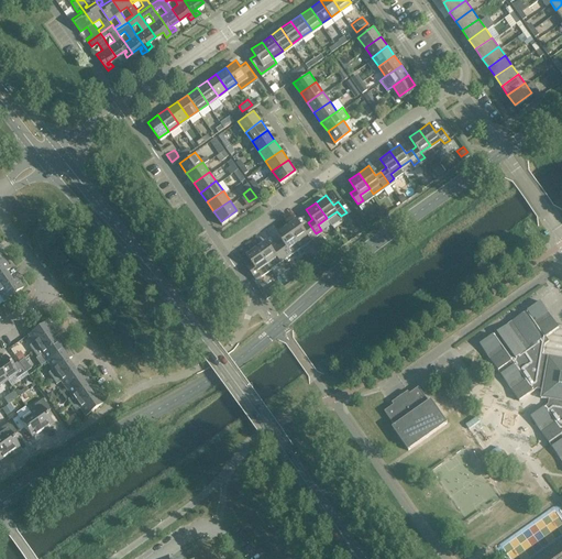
[(296,217),(286,223),(297,240),(307,232),(310,238),(316,233),(308,222),(302,227),(296,217)]
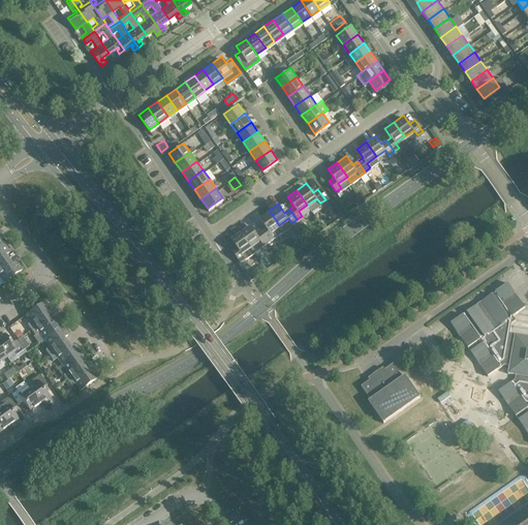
[(279,225),(269,210),(259,217),(266,225),(260,229),(268,240),(273,236),(270,232),(279,225)]
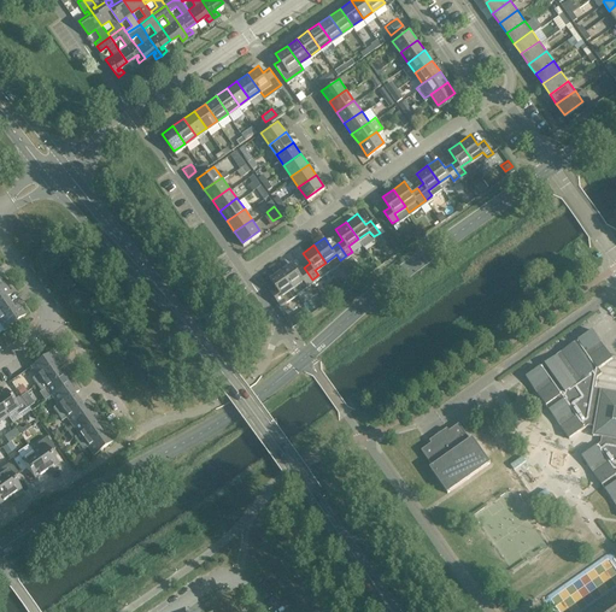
[(291,260),(280,269),(292,286),(303,278),(306,283),(312,280),(304,268),(298,271),(291,260)]
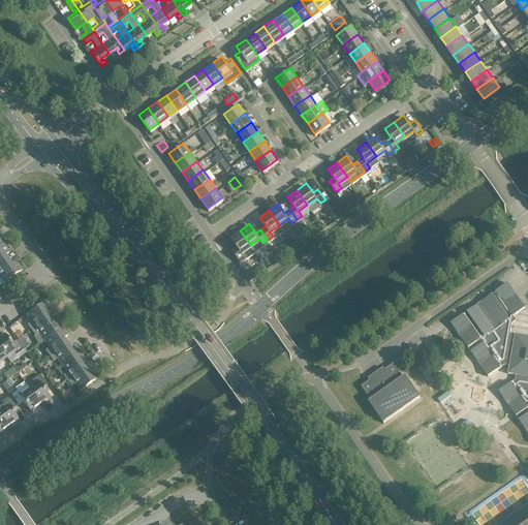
[(250,245),(240,230),(230,237),(237,246),(231,249),(239,260),(244,256),(241,251),(250,245)]
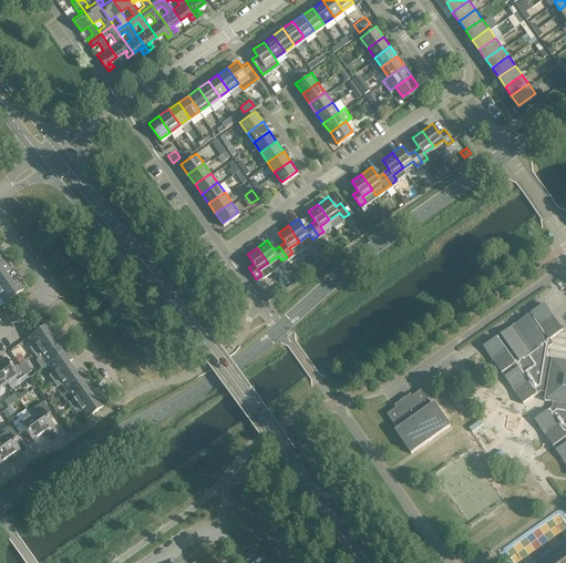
[(9,267),(2,259),(0,260),(0,280),(6,277),(2,273),(9,267)]
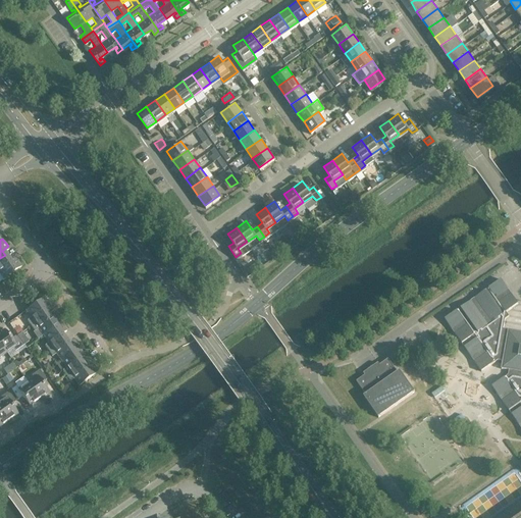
[(271,248),(267,251),(270,256),(275,253),(271,248)]
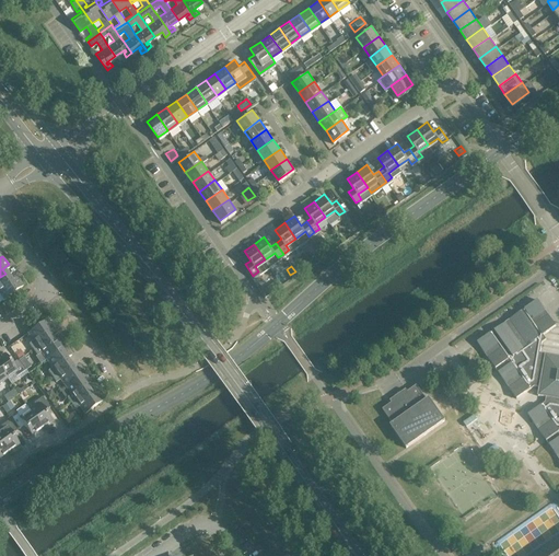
[(9,279),(6,274),(0,277),(0,291),(2,294),(0,296),(1,298),(22,282),(15,274),(9,279)]
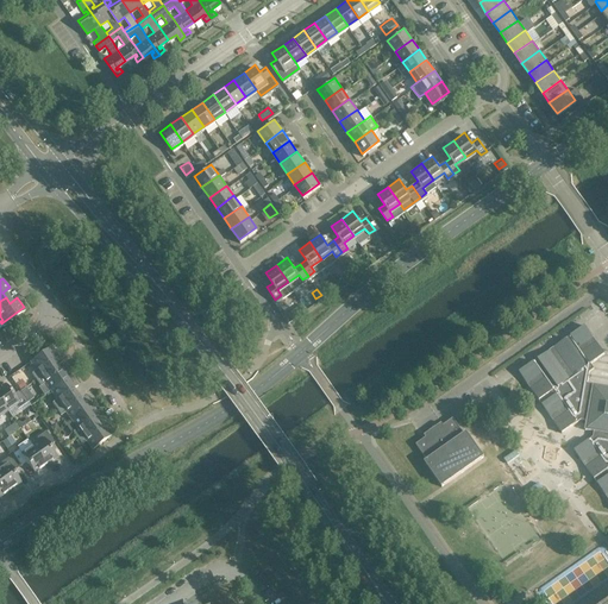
[(301,301),(295,304),(299,310),(305,307),(301,301)]
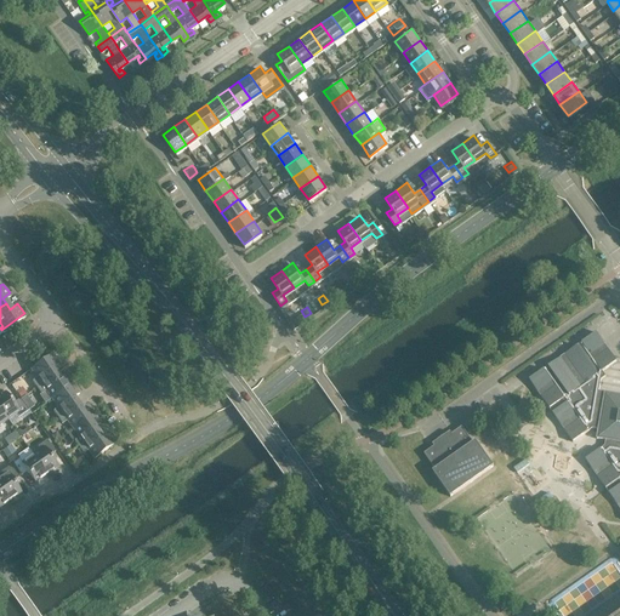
[(293,315),(288,319),(293,325),(297,321),(293,315)]
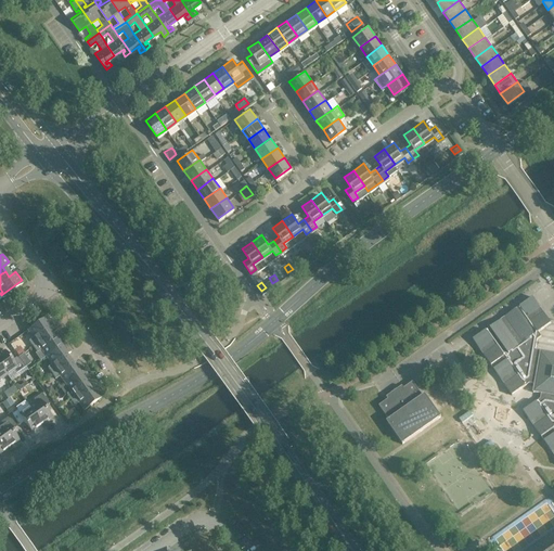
[(550,320),(531,294),(472,336),(511,392),(528,380),(533,381),(531,388),(553,372),(553,349),(533,346),(535,340),(536,336),(540,333),(537,329),(550,320)]
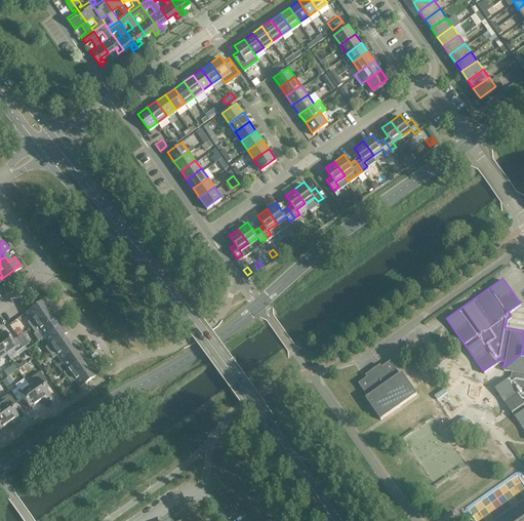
[(26,319),(30,324),(45,314),(42,309),(48,305),(42,296),(24,310),(25,312),(26,311),(30,316),(26,319)]
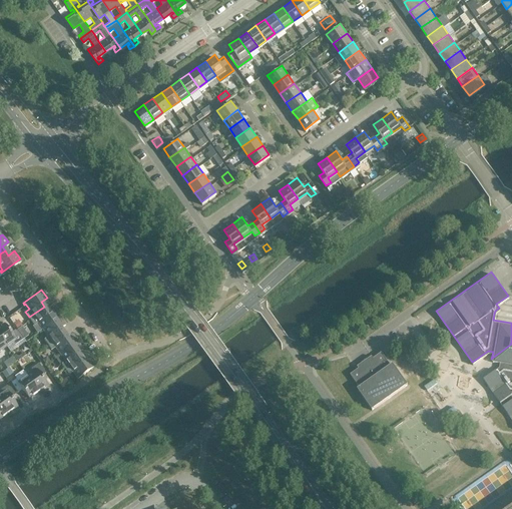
[(47,311),(44,307),(29,317),(33,323),(37,320),(41,326),(42,327),(59,315),(53,307),(47,311)]
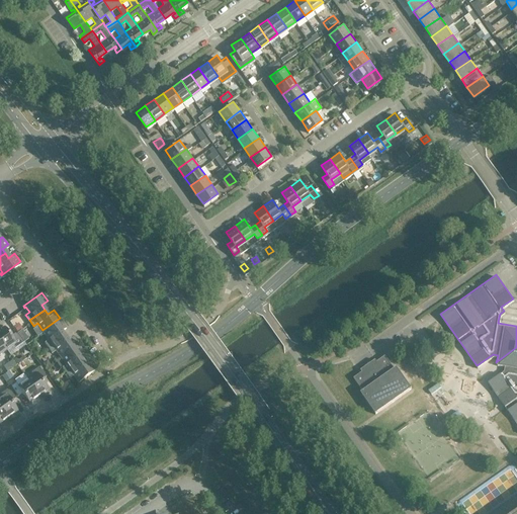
[(65,325),(60,318),(42,330),(41,329),(37,332),(39,333),(42,331),(48,337),(44,340),(47,345),(62,334),(59,330),(65,325)]
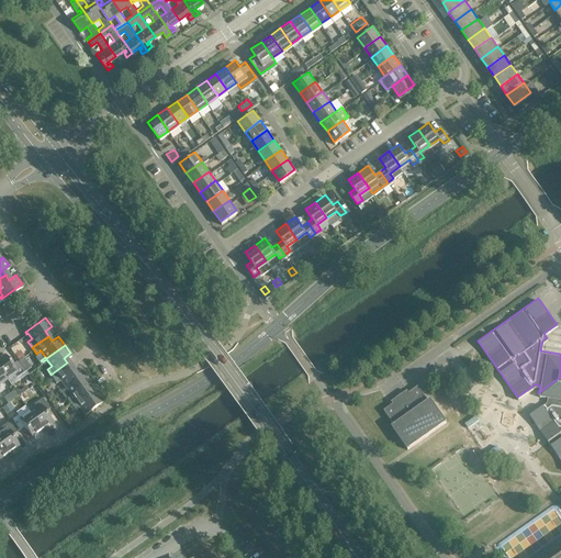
[(20,347),(14,350),(19,357),(23,353),(20,347)]
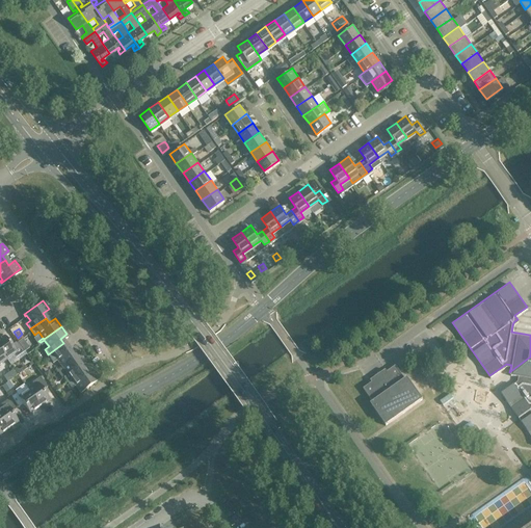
[(3,333),(0,335),(0,347),(5,355),(15,349),(17,352),(22,349),(15,339),(10,342),(3,333)]
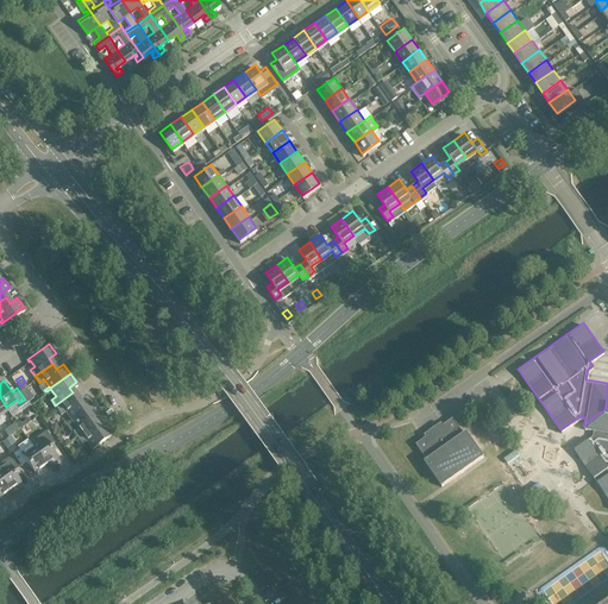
[(25,383),(20,388),(24,394),(30,389),(25,383)]
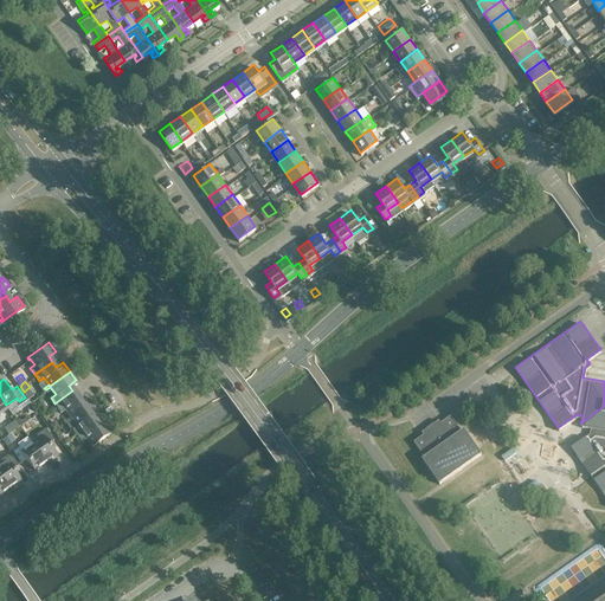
[(76,396),(72,391),(55,404),(59,409),(64,406),(69,414),(70,414),(90,400),(84,391),(76,396)]
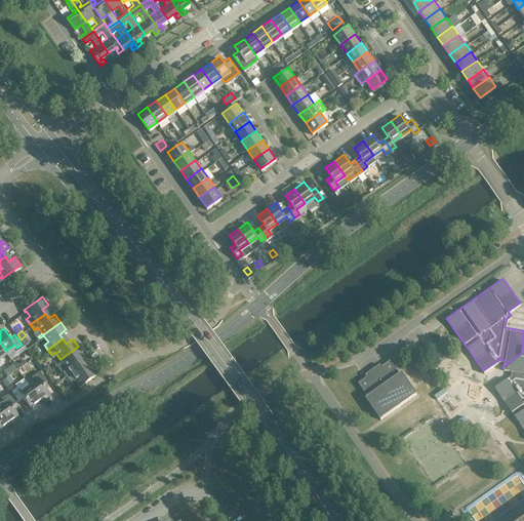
[(84,355),(78,347),(61,359),(59,359),(56,361),(57,363),(62,360),(66,366),(62,369),(66,374),(80,364),(77,359),(84,355)]
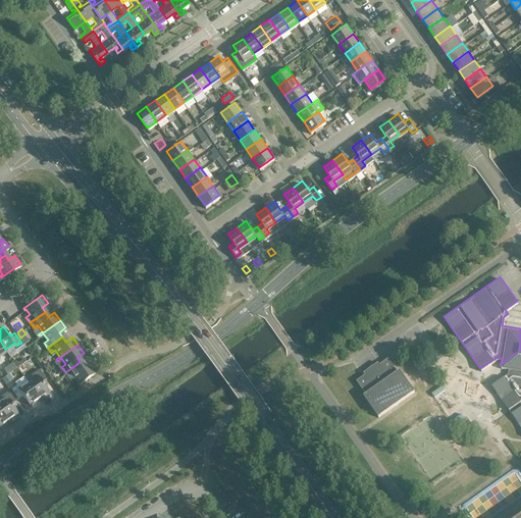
[(520,350),(500,365),(508,367),(507,371),(490,383),(520,425),(520,350)]
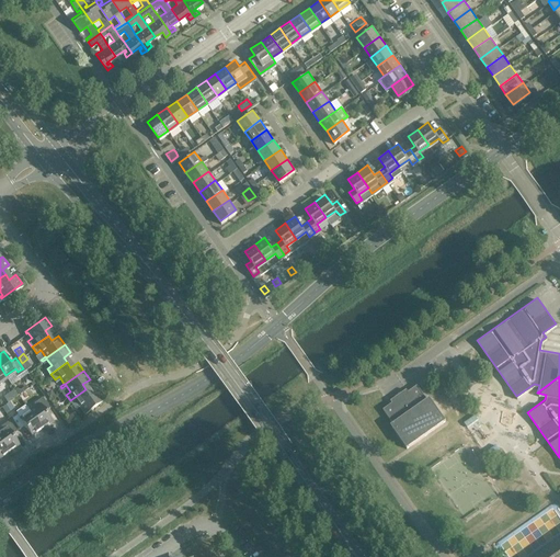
[(426,397),(415,383),(407,389),(406,386),(400,390),(389,398),(391,400),(381,407),(392,421),(389,422),(406,445),(445,418),(429,395),(426,397)]
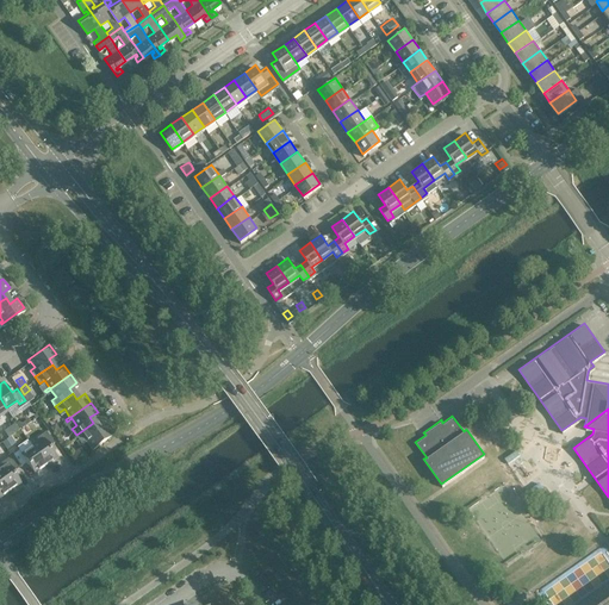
[(54,419),(48,424),(53,430),(58,425),(54,419)]
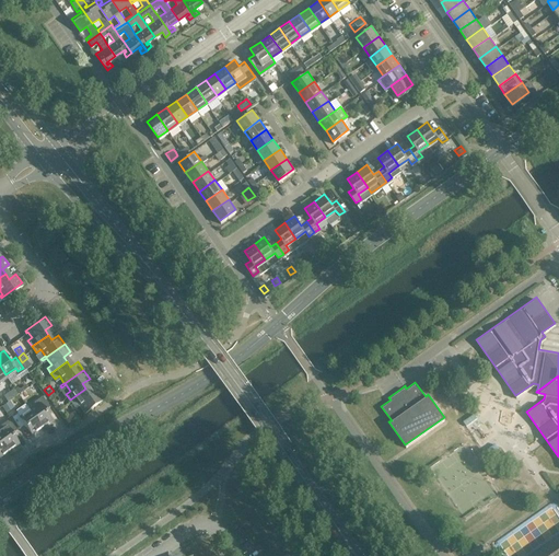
[(90,393),(85,389),(70,400),(73,406),(78,403),(82,408),(81,410),(82,412),(103,397),(96,389),(90,393)]
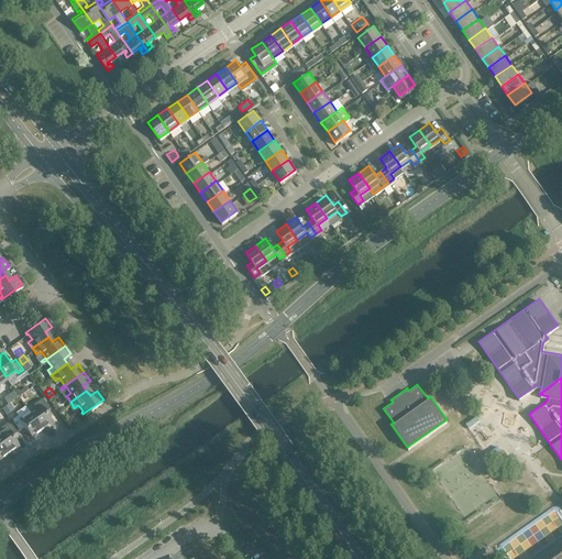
[(39,403),(29,409),(41,427),(51,419),(44,409),(48,406),(42,395),(35,399),(39,403)]
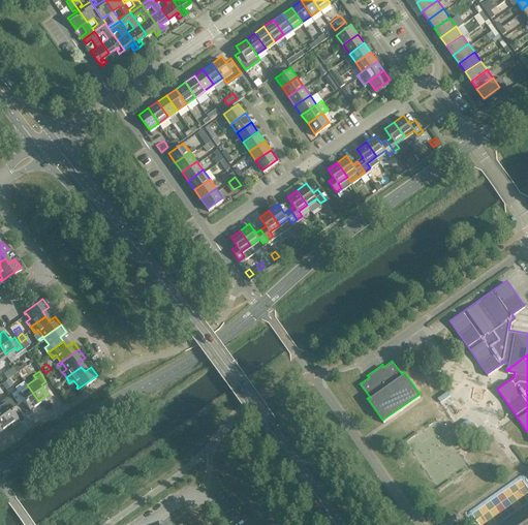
[(38,401),(27,384),(18,391),(16,388),(10,392),(18,401),(23,398),(29,407),(38,401)]
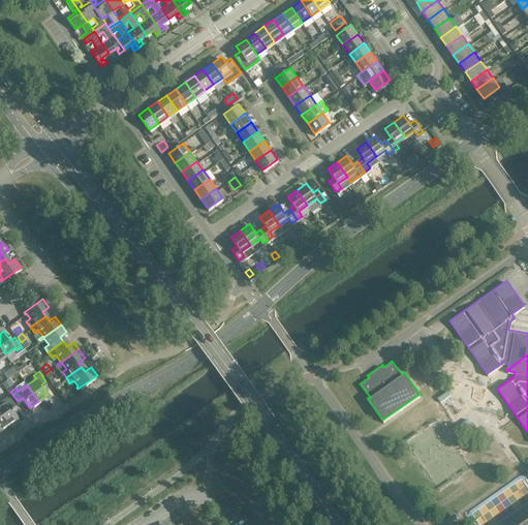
[(4,400),(0,402),(0,411),(7,423),(17,417),(10,407),(14,403),(7,394),(2,397),(4,400)]
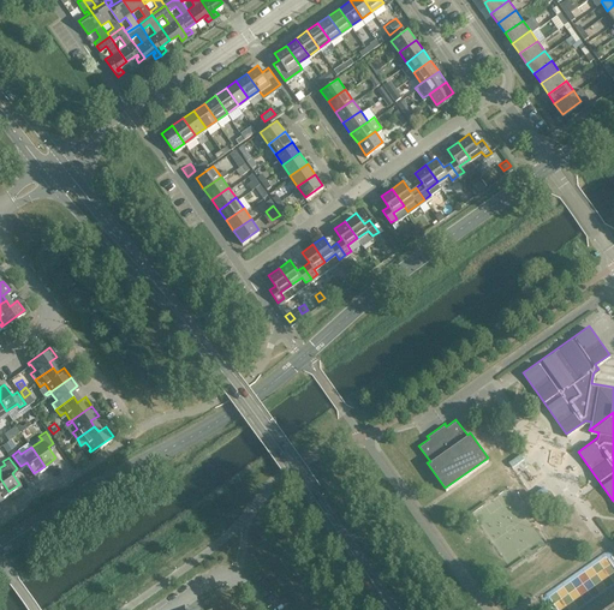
[(613,609),(613,581),(573,609),(613,609)]
